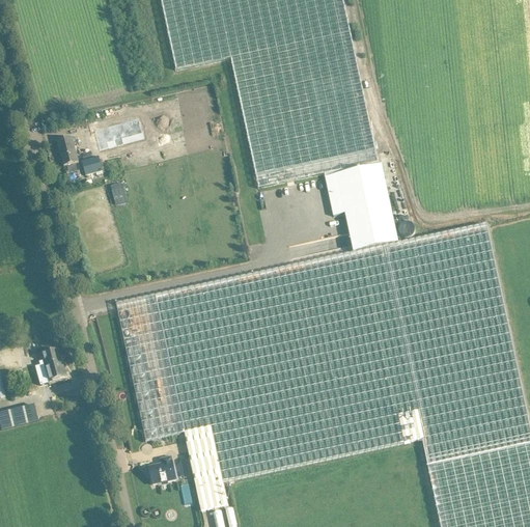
[(378,163),(342,0),(161,0),(175,67),(230,56),(258,186),(324,171),(324,174),(378,163)]
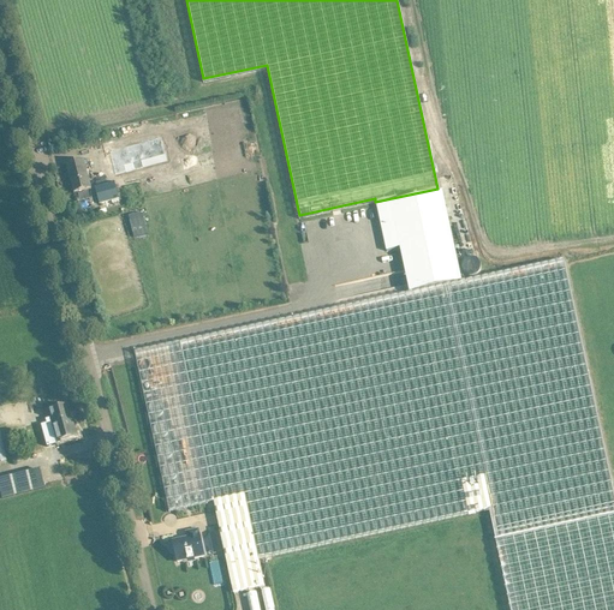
[(160,132),(107,147),(114,169),(166,156),(160,132)]
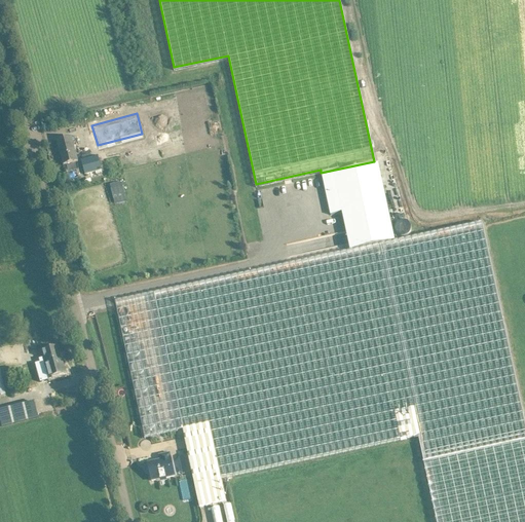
[(71,133),(55,137),(62,161),(77,157),(71,133)]
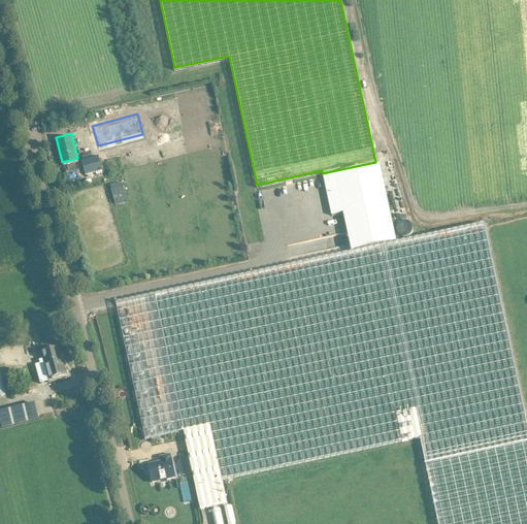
[(80,157),(84,171),(101,166),(97,153),(80,157)]
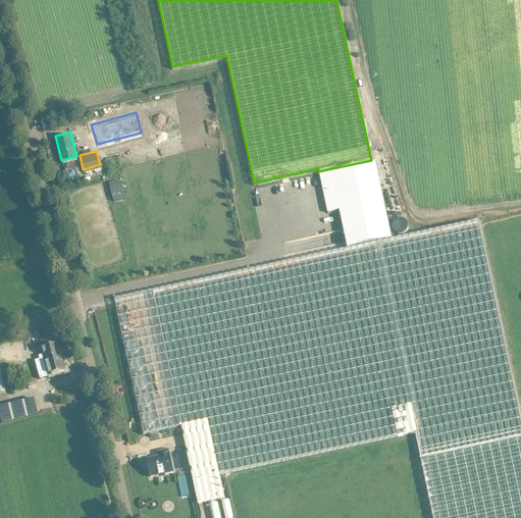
[(414,429),(432,517),(520,517),(520,429),(516,407),(477,217),(392,236),(374,160),(371,160),(318,171),(327,210),(339,207),(347,246),(113,296),(142,431),(180,423),(190,465),(198,500),(223,495),(218,471),(414,429)]
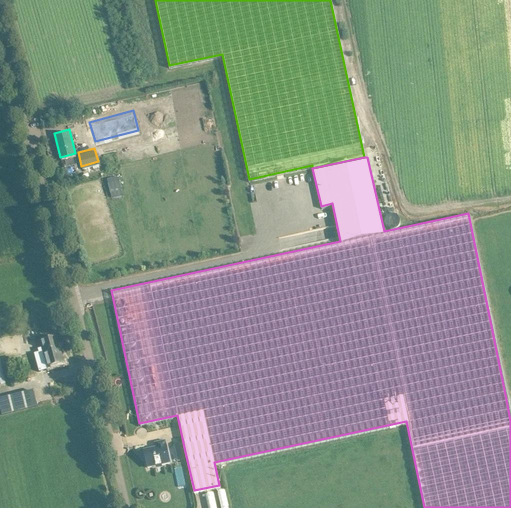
[(37,314),(24,315),(25,324),(38,323),(37,314)]
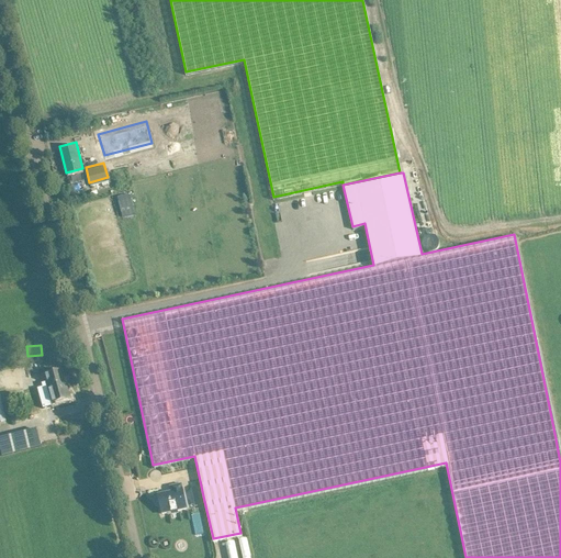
[(17,367),(1,369),(4,382),(19,379),(17,367)]
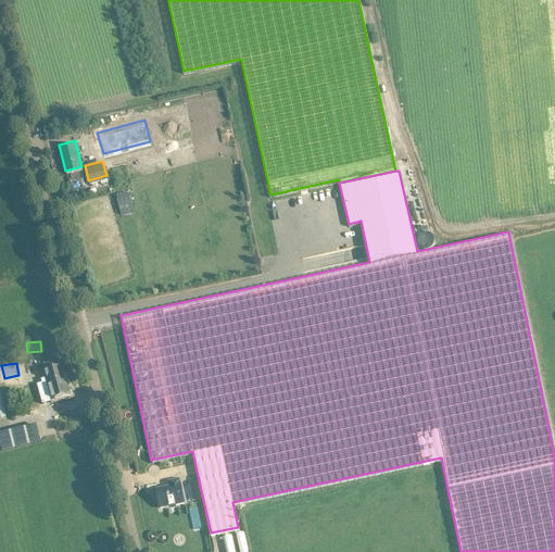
[(40,379),(36,381),(40,401),(49,398),(49,397),(67,391),(63,374),(61,374),(58,363),(42,366),(45,375),(42,375),(43,379),(40,379)]
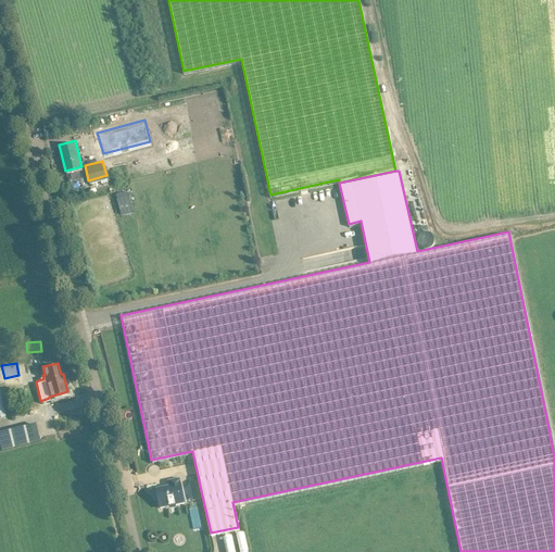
[(39,437),(38,435),(35,422),(0,430),(0,448),(39,437)]
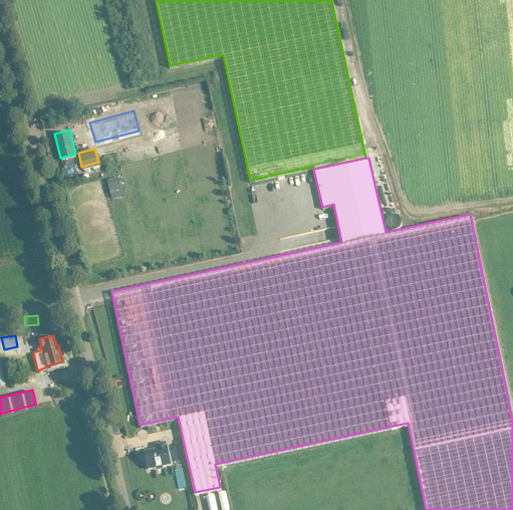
[(155,442),(156,447),(144,450),(148,466),(170,461),(165,440),(155,442)]
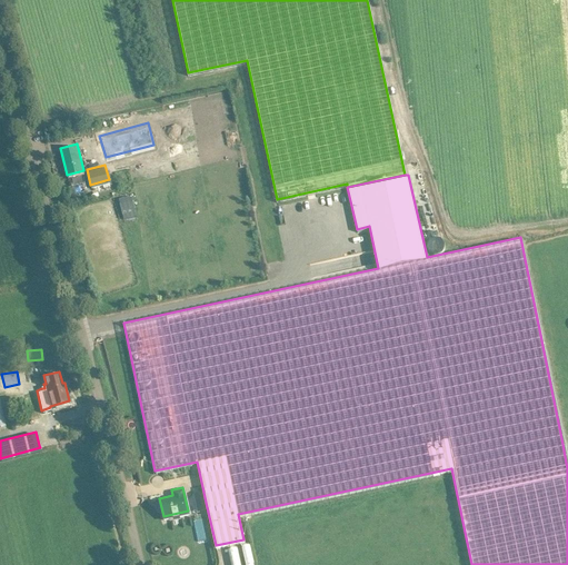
[(232,548),(236,564),(245,564),(241,547),(232,548)]
